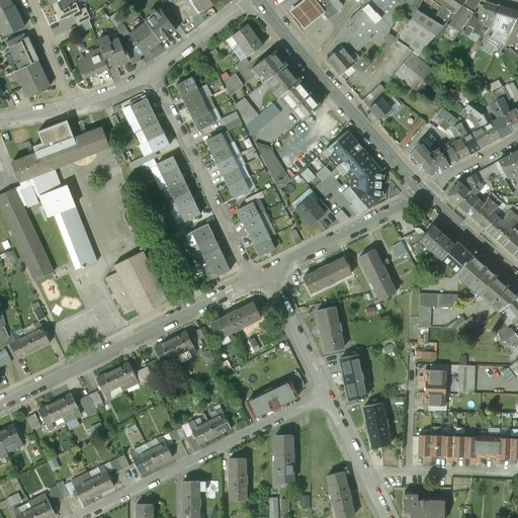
[(0,0),(0,11),(14,5),(11,0),(0,0)]
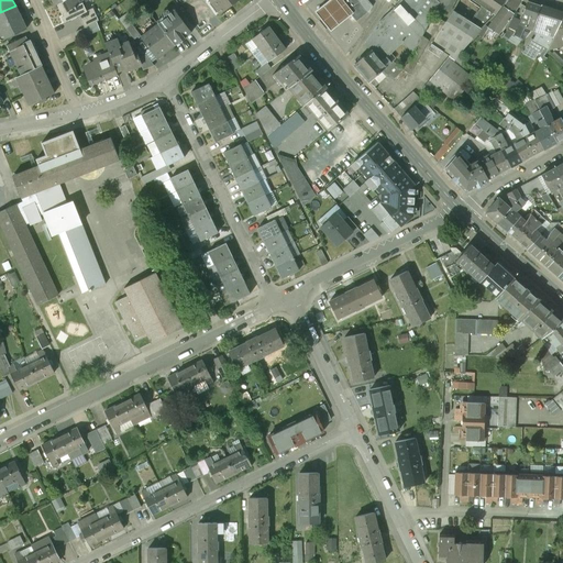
[(81,0),(66,0),(58,4),(64,18),(63,19),(62,19),(62,20),(62,21),(63,22),(64,23),(70,20),(75,19),(75,18),(78,17),(85,13),(85,12),(80,6),(84,3),(81,0)]
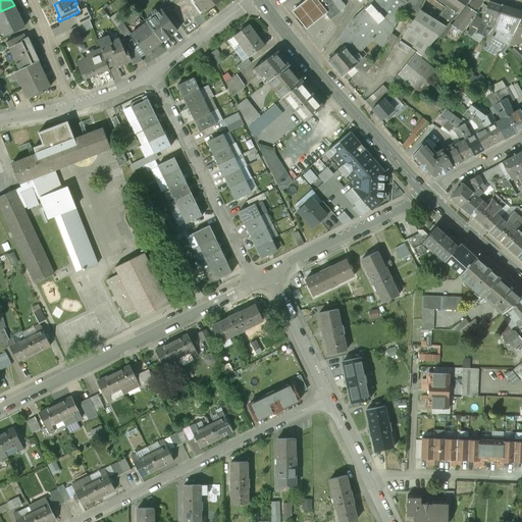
[(194,0),(204,12),(221,0),(194,0)]
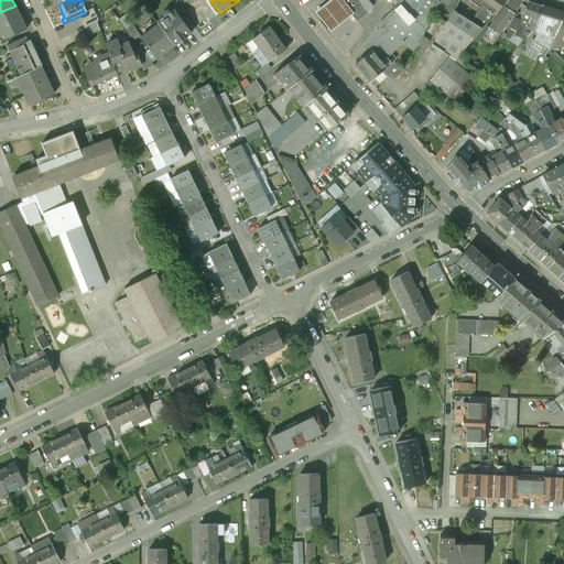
[(344,0),(340,2),(356,21),(370,10),(371,7),(366,0),(344,0)]
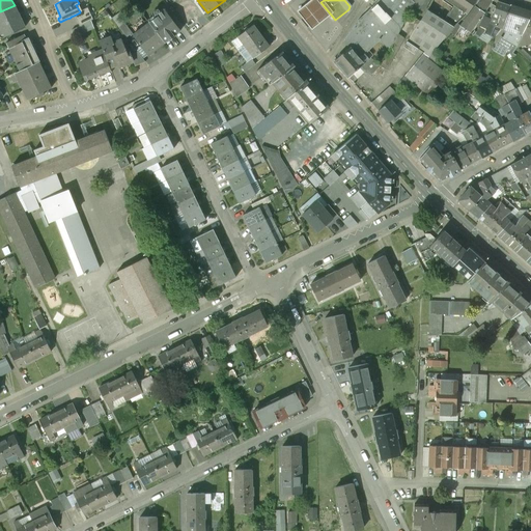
[(429,0),(415,0),(415,3),(425,8),(429,0)]
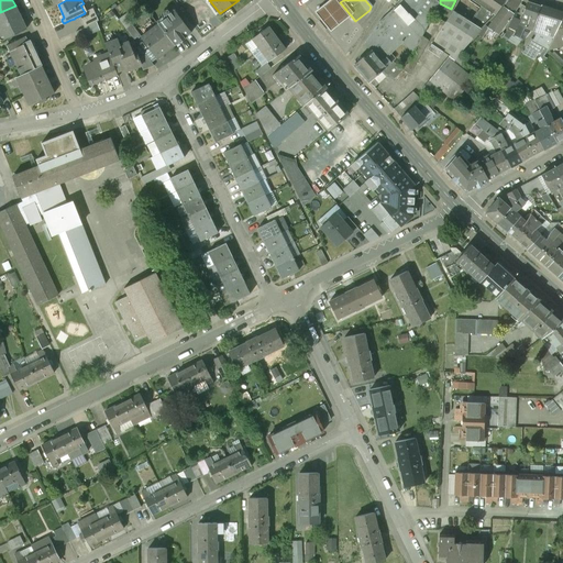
[(472,0),(482,7),(494,14),(506,0),(472,0)]
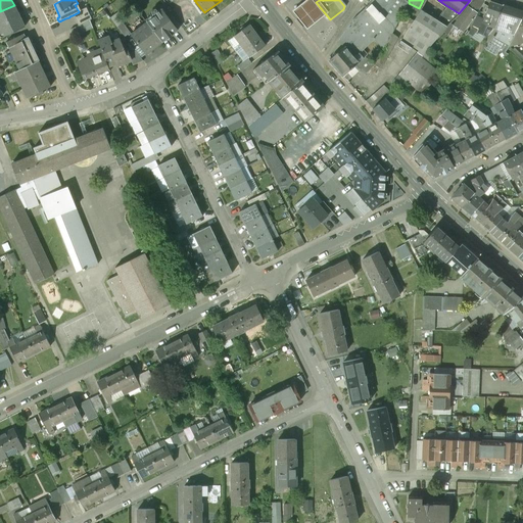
[(483,0),(472,0),(454,27),(460,31),(462,32),(473,18),(476,13),(484,1),(483,0)]
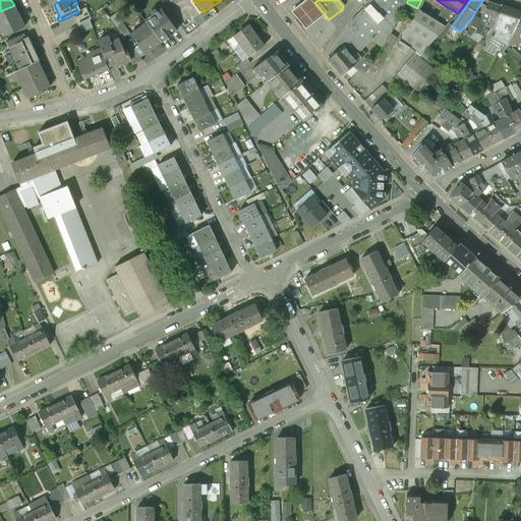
[(501,7),(487,3),(483,12),(491,15),(487,26),(494,30),(501,7)]
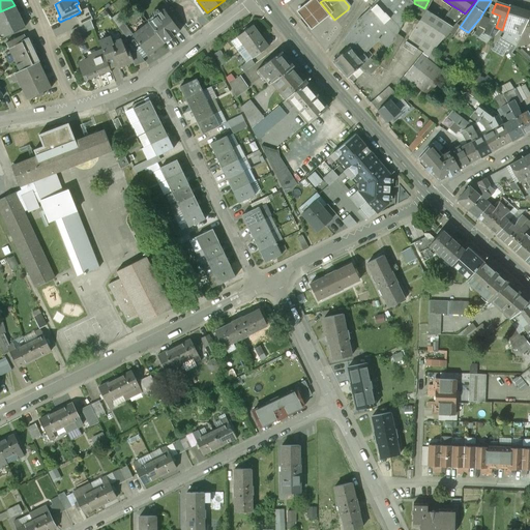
[(15,5),(0,11),(0,30),(2,35),(4,33),(6,37),(25,28),(21,19),(22,19),(20,13),(19,15),(15,5)]
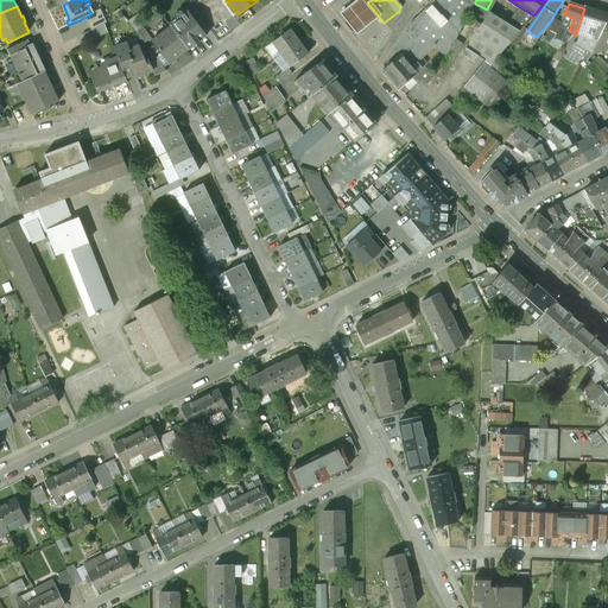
[(441,16),(432,6),(425,12),(437,25),(445,18),(442,14),(441,16)]
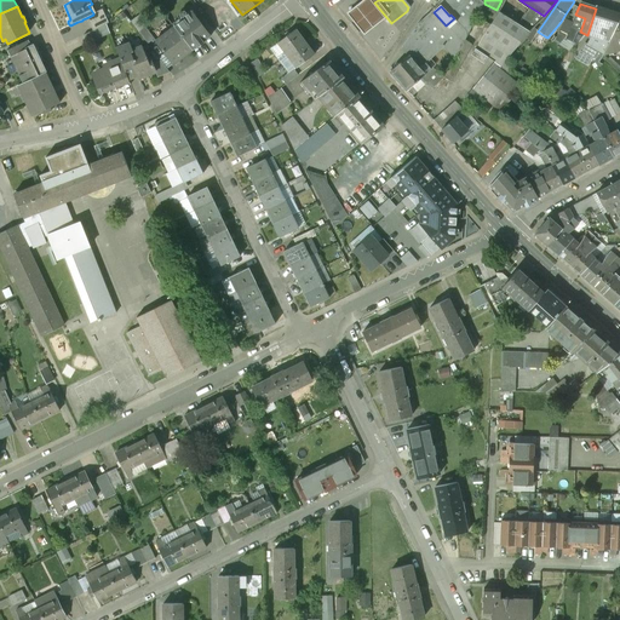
[(499,13),(483,35),(481,40),(476,49),(475,50),(494,62),(471,89),(499,113),(521,87),(505,76),(511,69),(504,63),(529,33),(544,16),(530,7),(517,26),(499,13)]
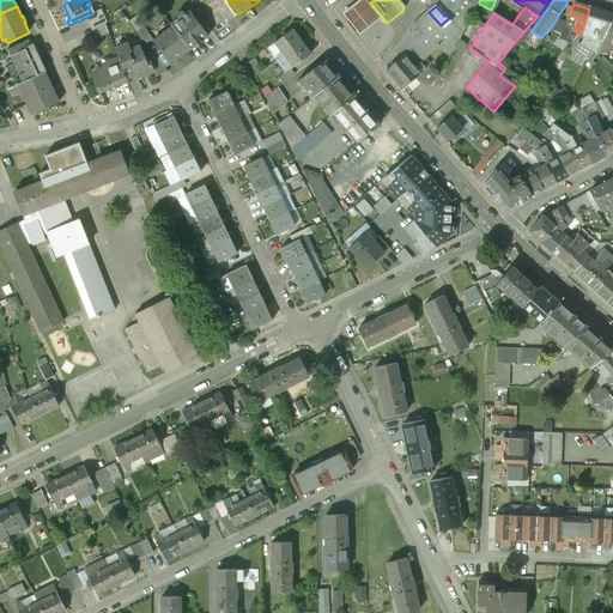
[(612,19),(612,16),(589,8),(581,35),(584,37),(580,46),(582,47),(587,49),(588,49),(589,49),(596,53),(612,19)]
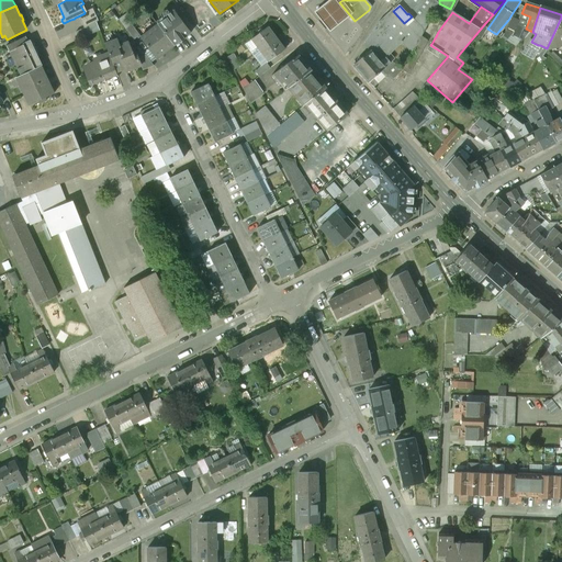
[(92,9),(85,12),(85,13),(78,17),(83,27),(97,22),(98,21),(92,9)]
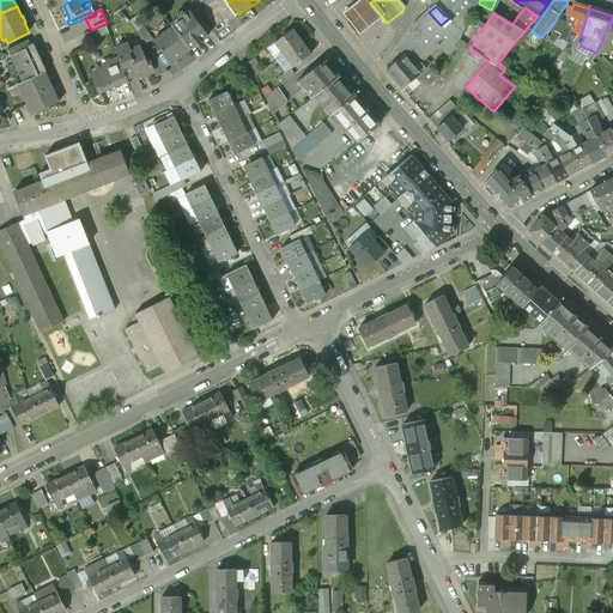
[(189,11),(181,17),(183,19),(173,26),(189,49),(207,36),(202,29),(204,28),(195,17),(194,17),(189,11)]
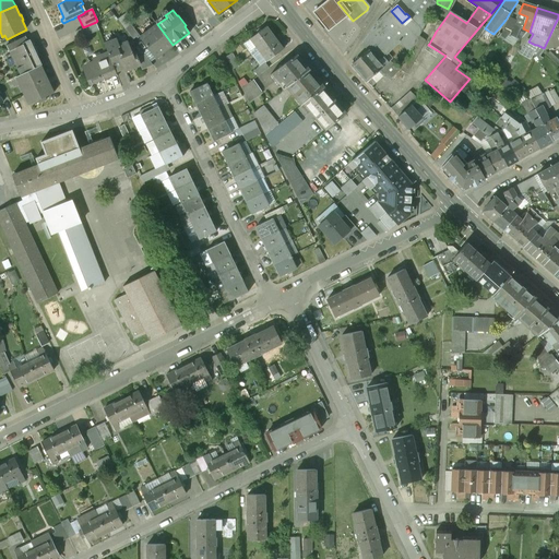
[(409,16),(402,23),(391,11),(376,24),(361,44),(368,50),(383,68),(389,62),(384,58),(389,54),(388,52),(400,43),(409,54),(418,37),(423,30),(409,16)]
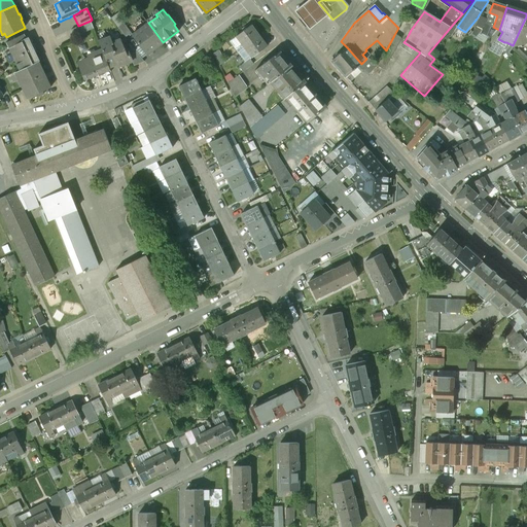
[(526,16),(513,45),(513,46),(526,42),(526,16)]
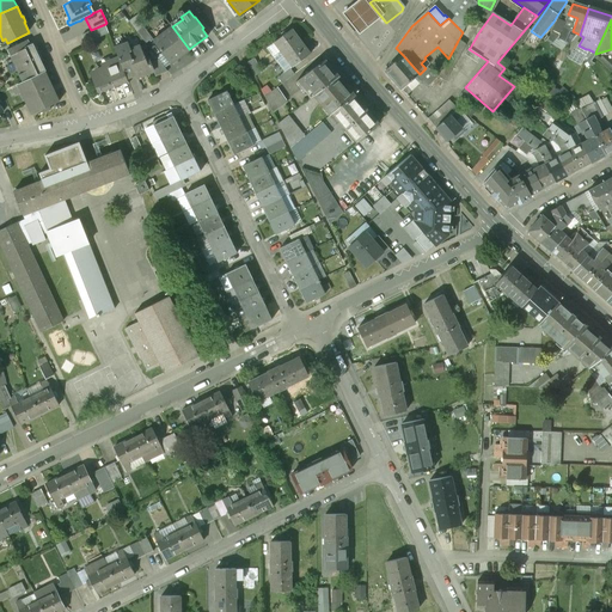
[(560,22),(554,31),(560,35),(564,26),(564,24),(560,22)]
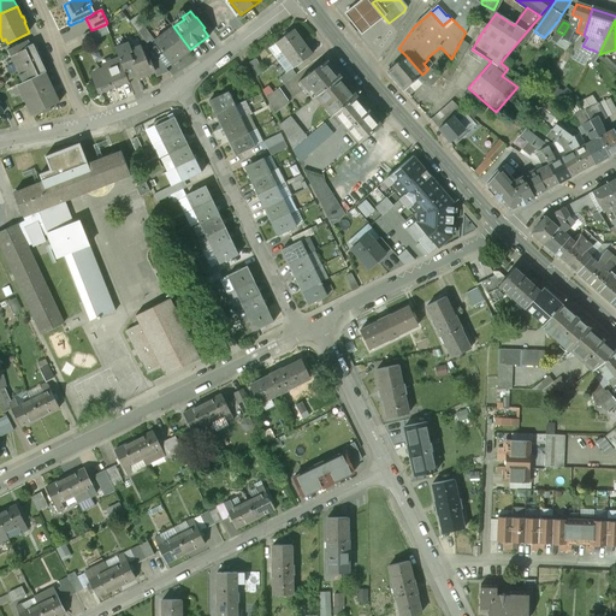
[(92,30),(83,35),(87,43),(108,33),(106,24),(92,30)]
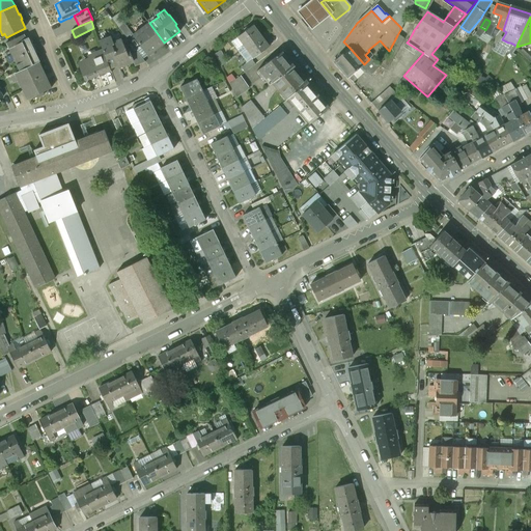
[(124,23),(118,27),(126,36),(132,32),(124,23)]
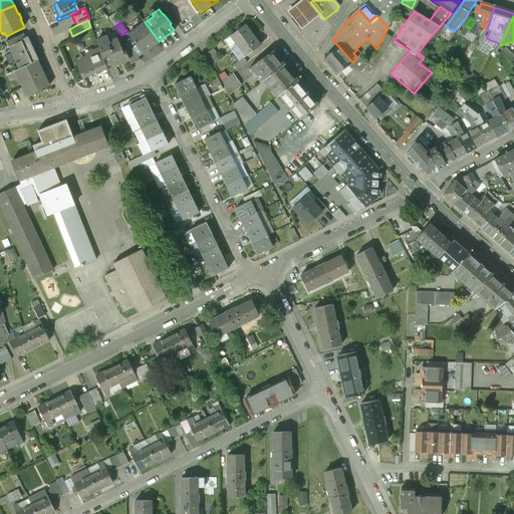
[(145,22),(138,28),(139,30),(134,34),(132,32),(129,34),(144,54),(160,42),(159,41),(145,22)]
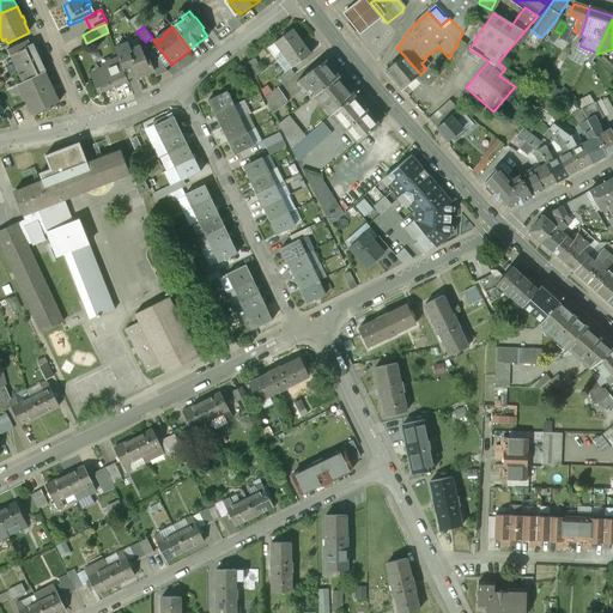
[(565,26),(560,35),(554,31),(548,37),(556,43),(559,40),(566,42),(571,30),(565,26)]
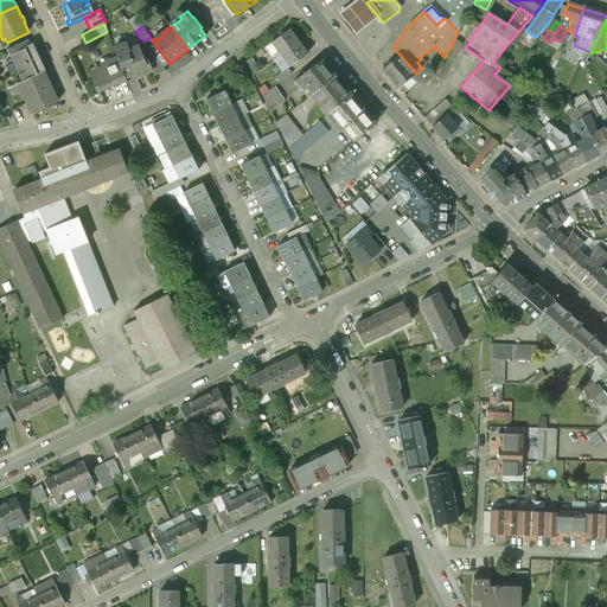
[(289,30),(273,43),(281,55),(298,42),(289,30)]
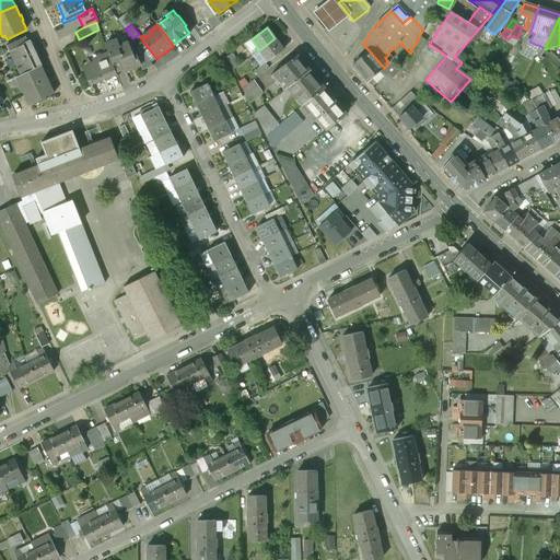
[(492,33),(486,28),(482,34),(489,38),(492,33)]
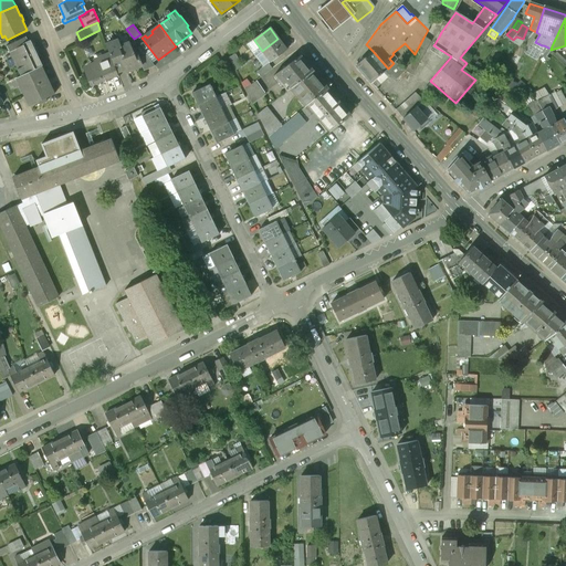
[(439,37),(428,30),(423,38),(435,44),(439,37)]
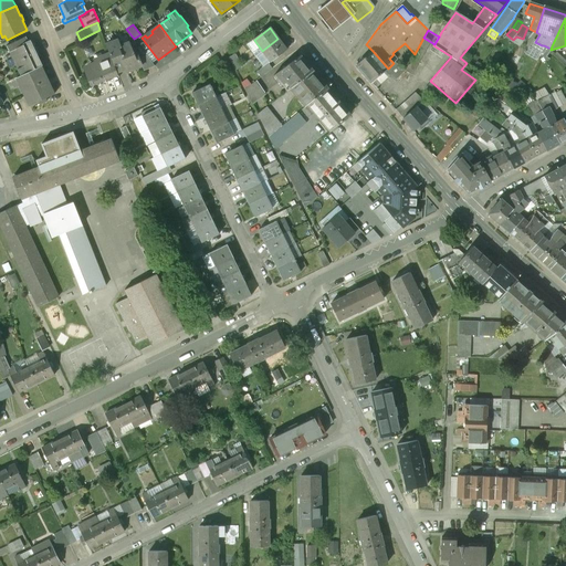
[(23,38),(7,46),(10,54),(12,52),(12,51),(27,44),(23,38)]
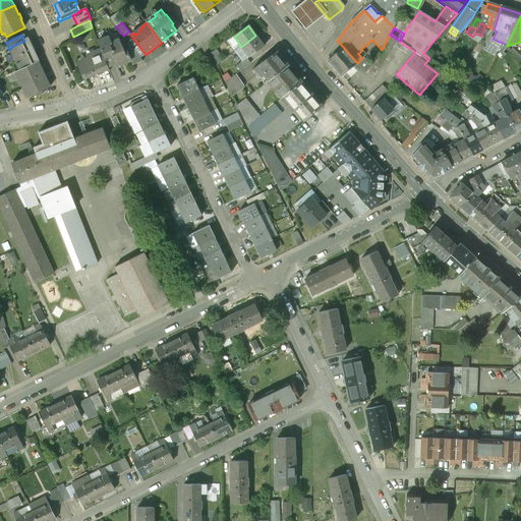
[(255,36),(241,47),(249,57),(264,46),(255,36)]
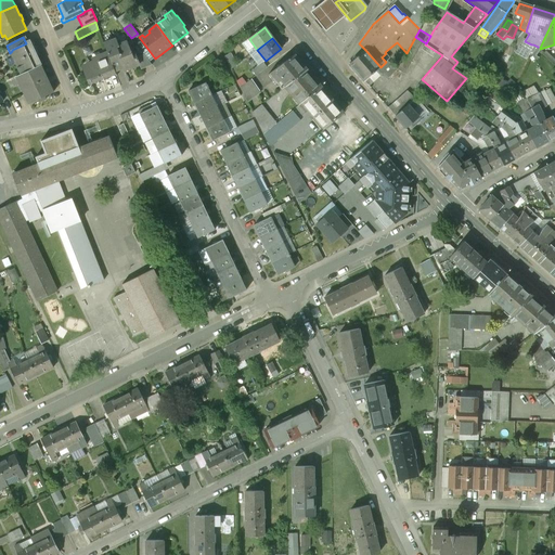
[(115,40),(104,44),(108,54),(114,68),(115,72),(125,67),(124,65),(126,64),(125,59),(121,60),(116,46),(117,44),(115,40)]
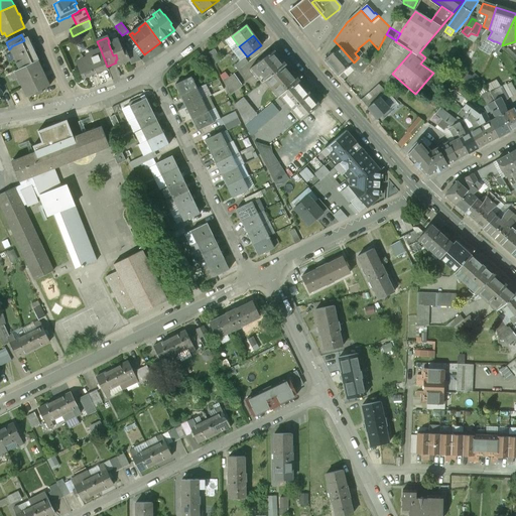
[(24,40),(11,46),(11,47),(19,63),(21,62),(23,68),(37,60),(29,44),(30,44),(30,42),(30,41),(28,40),(27,40),(26,39),(24,40)]
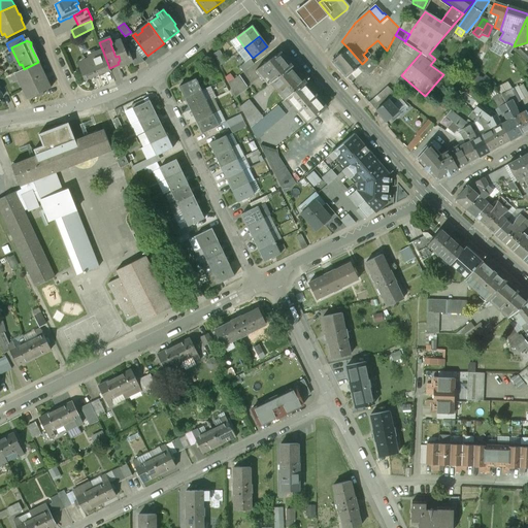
[(125,51),(122,41),(119,40),(111,42),(110,43),(116,57),(119,56),(120,61),(118,62),(119,64),(119,66),(132,61),(130,54),(128,51),(127,50),(125,51)]
